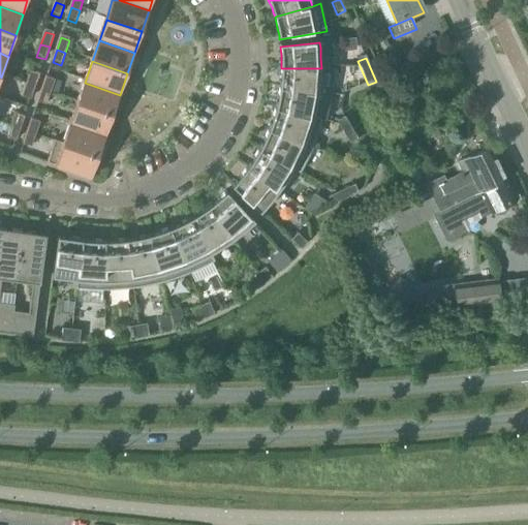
[(281,75),(280,90),(319,95),(320,85),(320,74),(321,68),(281,68),(281,75)]
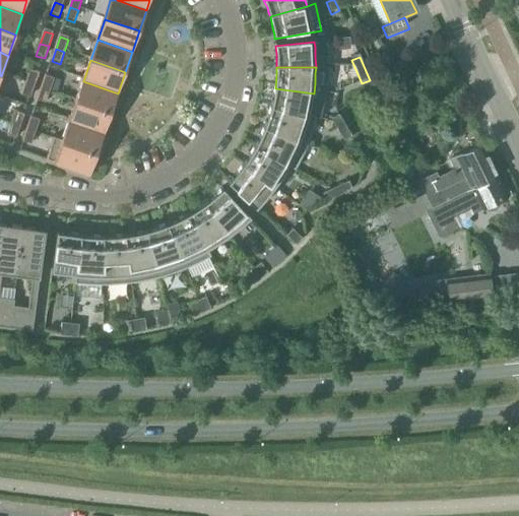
[(30,72),(25,84),(35,87),(39,75),(30,72)]
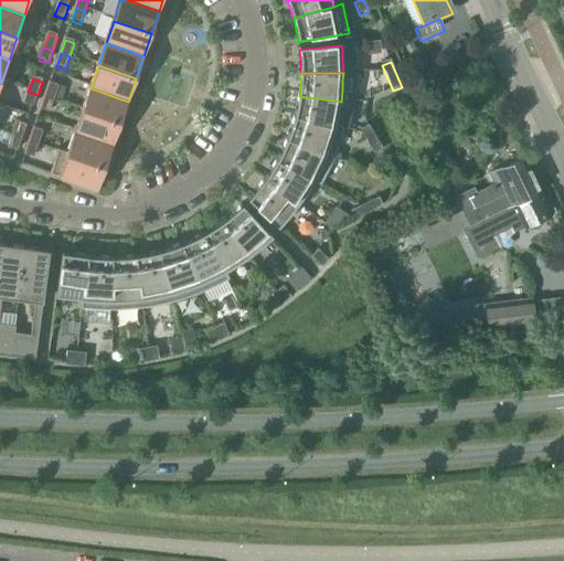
[(50,85),(45,98),(54,102),(59,88),(50,85)]
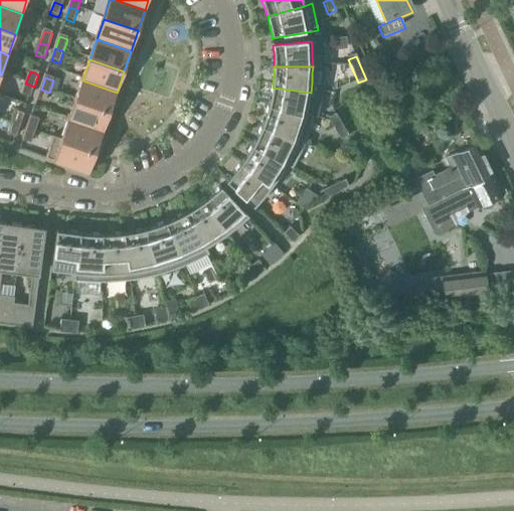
[(82,80),(74,101),(110,113),(117,93),(82,80)]
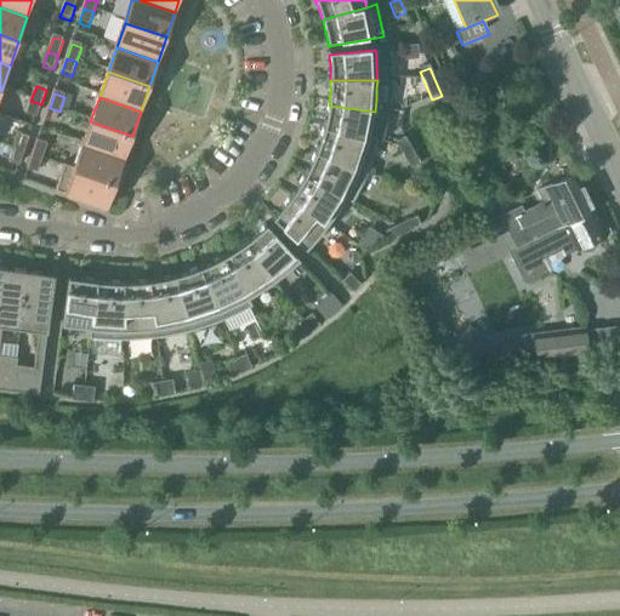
[(41,104),(30,101),(26,115),(37,119),(41,104)]
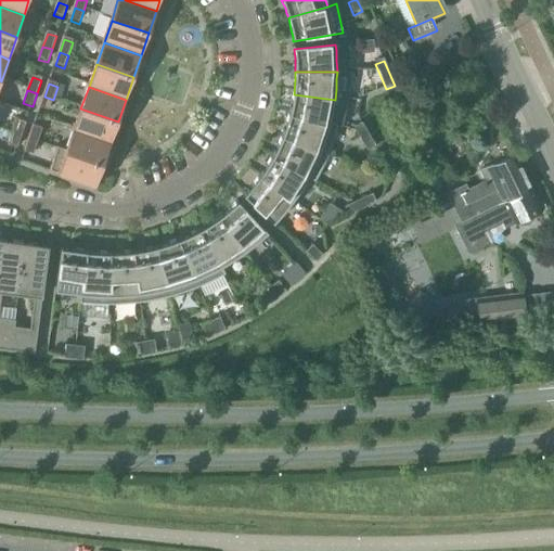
[(291,111),(290,116),(337,128),(338,128),(330,126),(332,117),(333,109),(335,100),(294,94),(292,104),(291,111)]
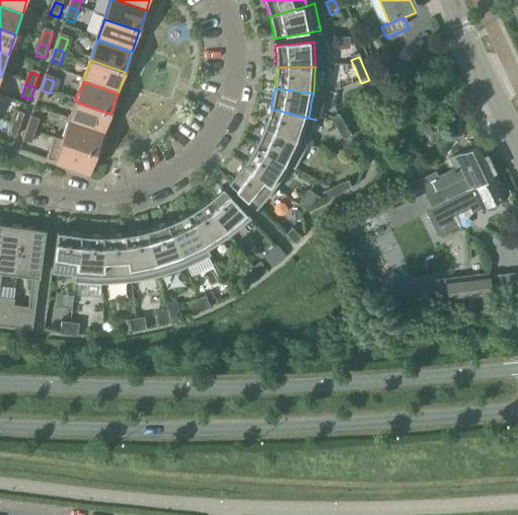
[(50,93),(42,90),(37,102),(46,105),(50,93)]
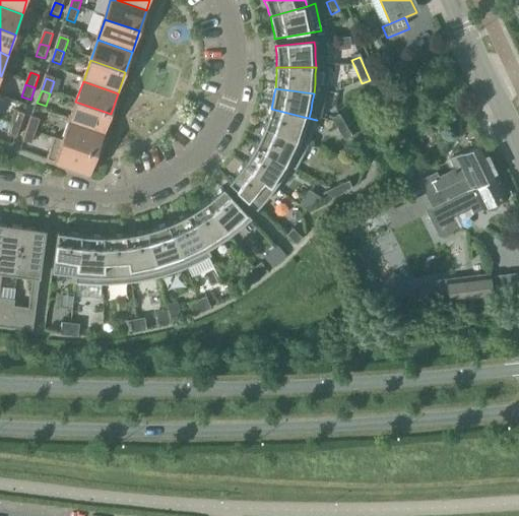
[(75,102),(68,123),(104,135),(111,114),(75,102)]
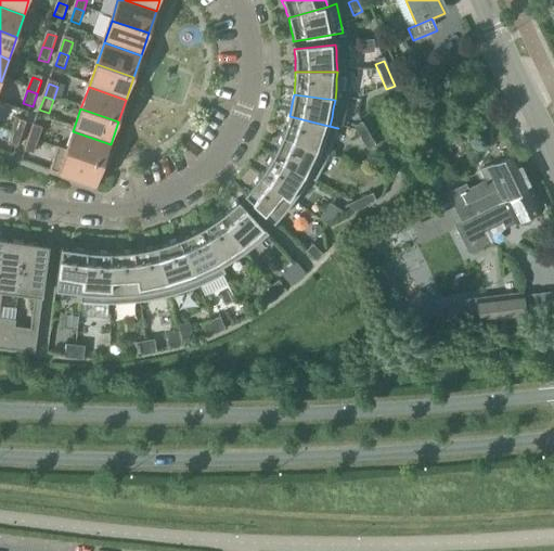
[(285,128),(282,138),(329,157),(332,148),(335,139),(337,128),(290,116),(286,126),(285,128)]
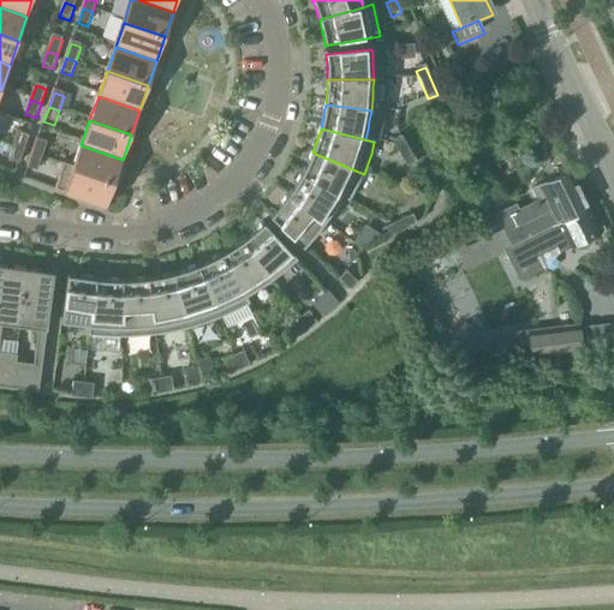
[(19,135),(13,149),(24,153),(29,138),(19,135)]
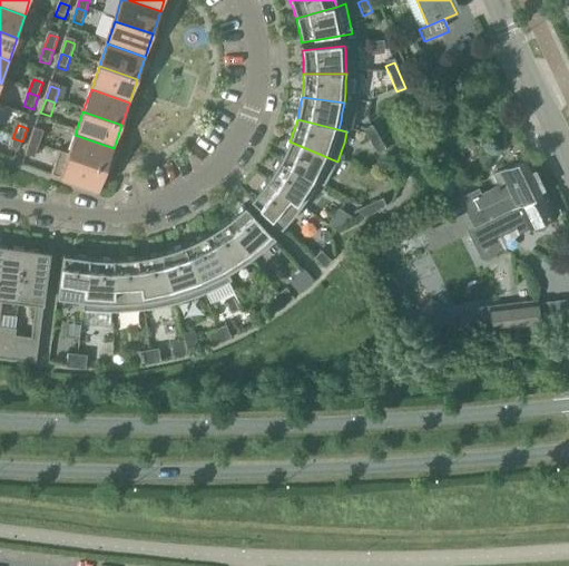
[(372,128),(363,134),(378,157),(386,153),(372,128)]
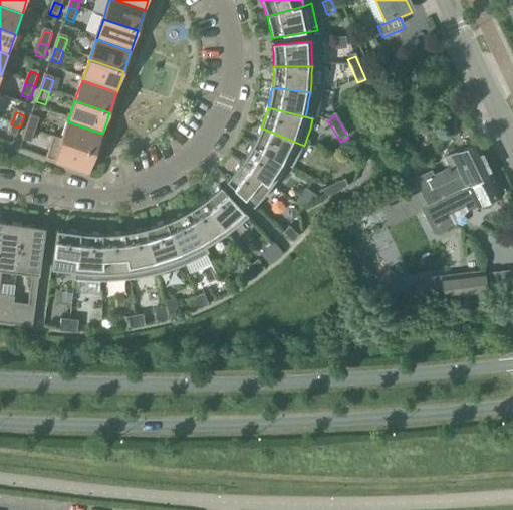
[(31,117),(27,130),(35,133),(39,120),(31,117)]
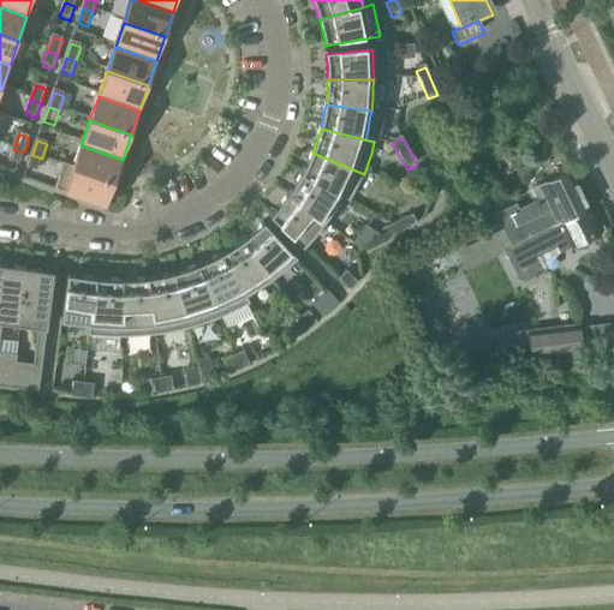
[(64,166),(114,184),(123,160),(81,145),(73,168),(64,166)]
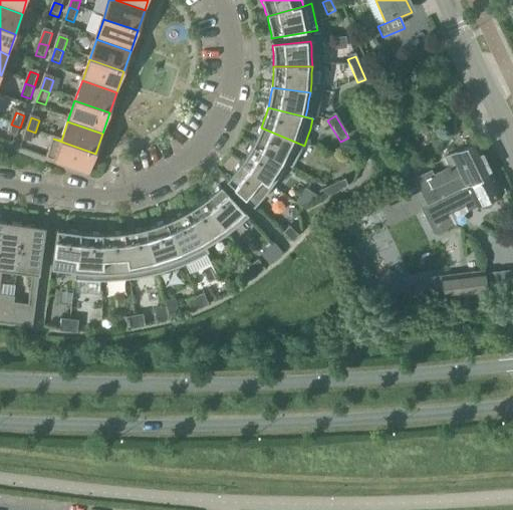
[(20,128),(11,124),(7,137),(16,140),(20,128)]
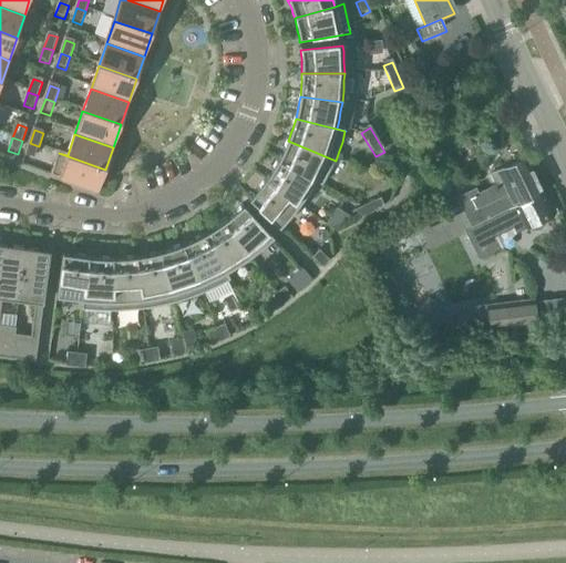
[(283,153),(278,163),(322,187),(327,181),(330,172),(336,161),(288,141),(286,146),(283,153)]
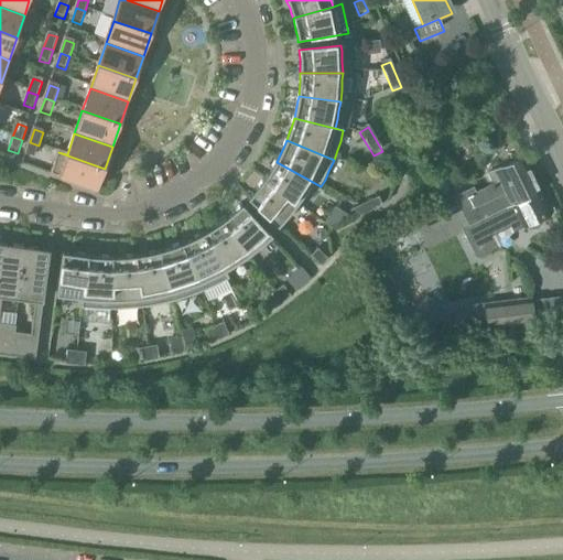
[(39,146),(30,142),(24,155),(34,159),(39,146)]
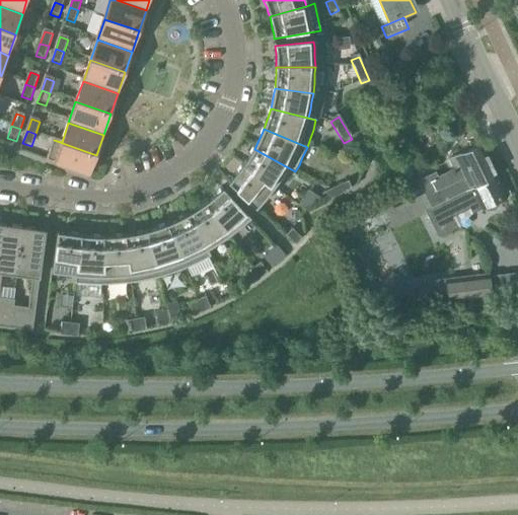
[(96,155),(54,140),(46,162),(89,176),(96,155)]
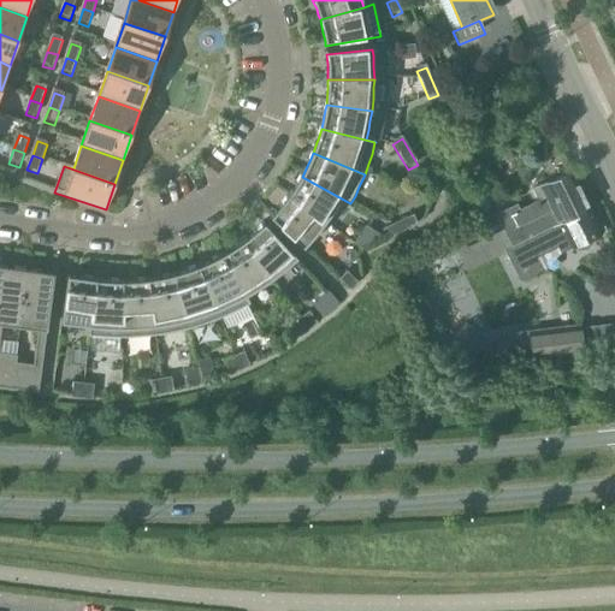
[(502,230),(512,250),(590,213),(590,212),(572,175),(533,193),(539,205),(520,214),(516,209),(497,219),(502,230)]
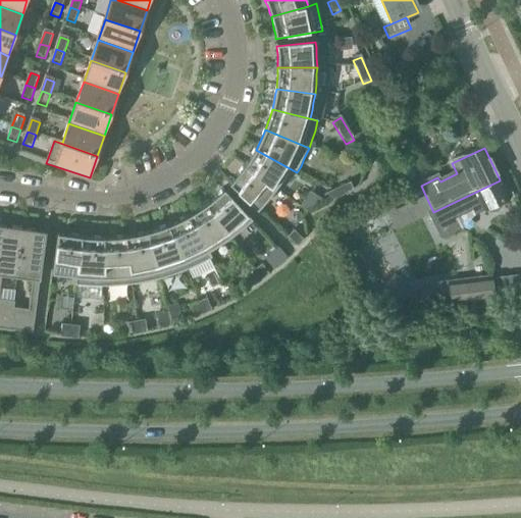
[(250,160),(244,167),(275,191),(280,184),(284,176),(290,169),(297,173),(297,172),(256,150),(253,154),(250,160)]
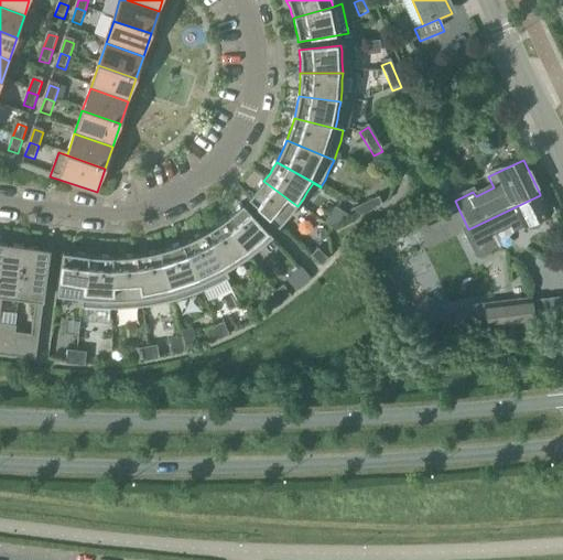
[(298,206),(263,181),(261,184),(256,193),(248,201),(278,229),(284,223),(291,215),(298,206)]
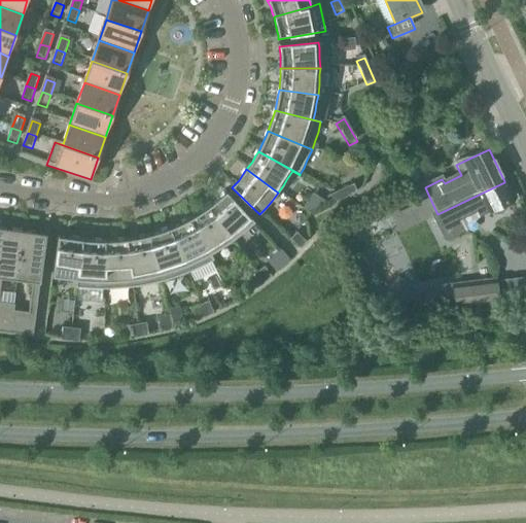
[(437,214),(432,216),(446,242),(465,233),(460,221),(477,214),(479,218),(492,212),(494,215),(498,216),(501,215),(504,213),(506,209),(504,206),(514,202),(504,182),(437,214)]
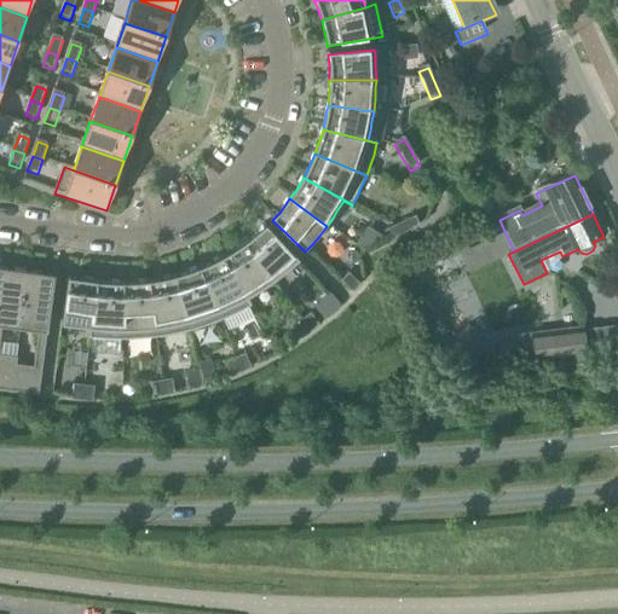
[(388,231),(392,241),(420,229),(416,219),(388,231)]
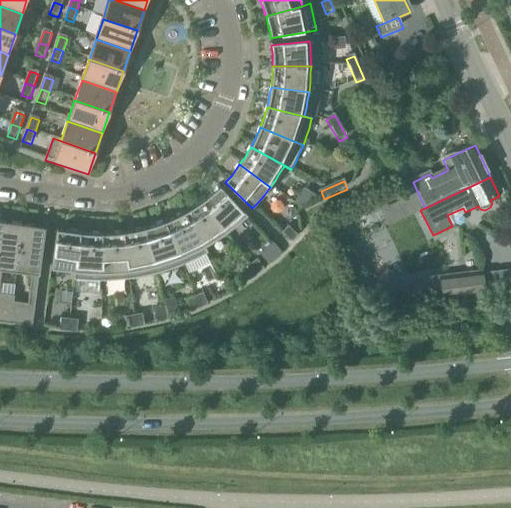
[(207,199),(204,201),(228,233),(232,230),(238,225),(244,220),(247,217),(220,188),(215,192),(207,199)]
